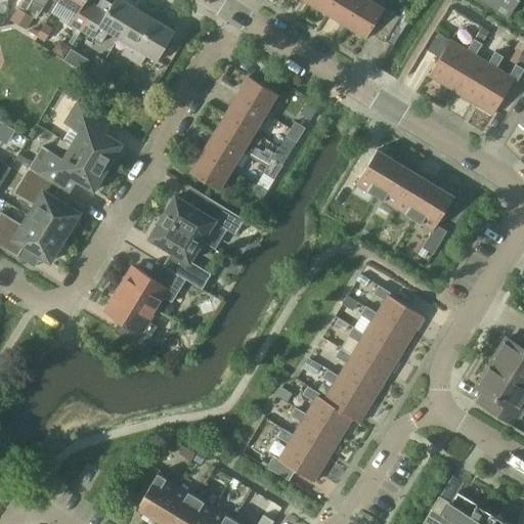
[(59,0),(58,1),(77,12),(78,13),(71,26),(82,32),(89,19),(96,6),(86,0),(59,0)]
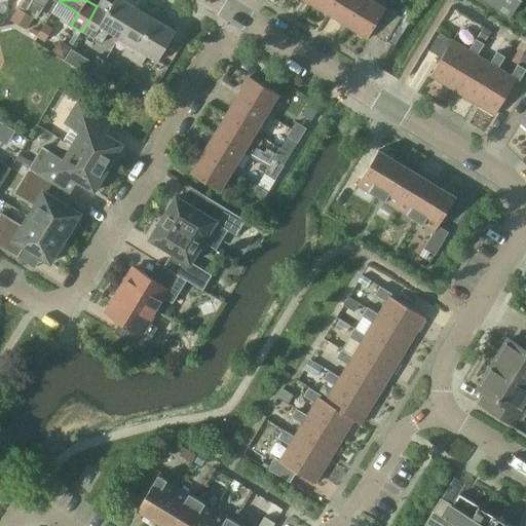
[(89,20),(82,32),(102,44),(109,32),(119,38),(137,8),(122,0),(115,0),(113,4),(106,0),(101,0),(97,6),(89,20)]
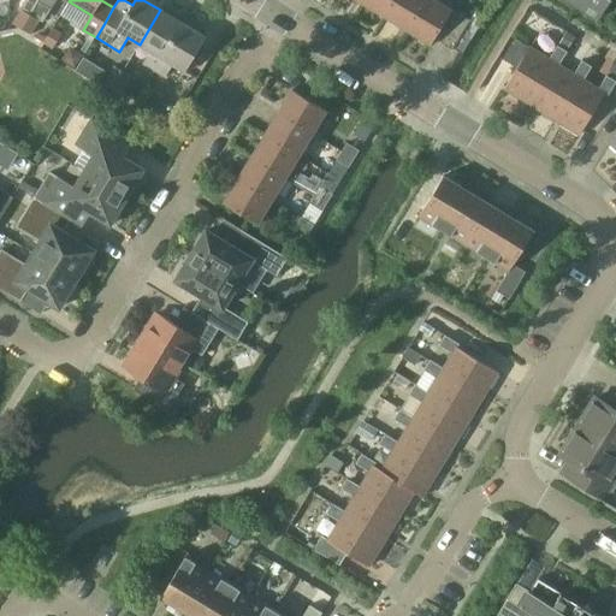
[(384,17),(394,0),(363,0),(362,3),(384,17)]
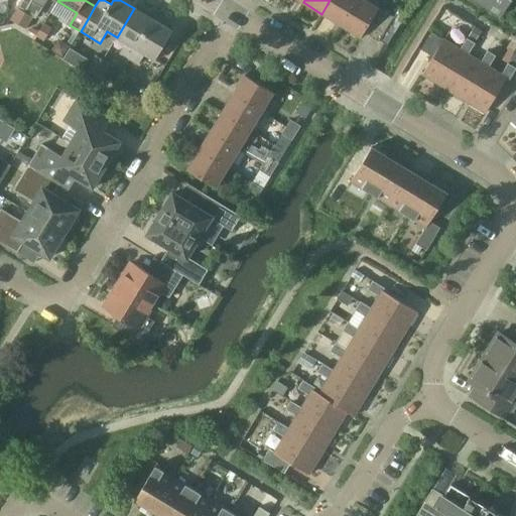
[(341,25),(356,0),(330,0),(321,14),(341,25)]
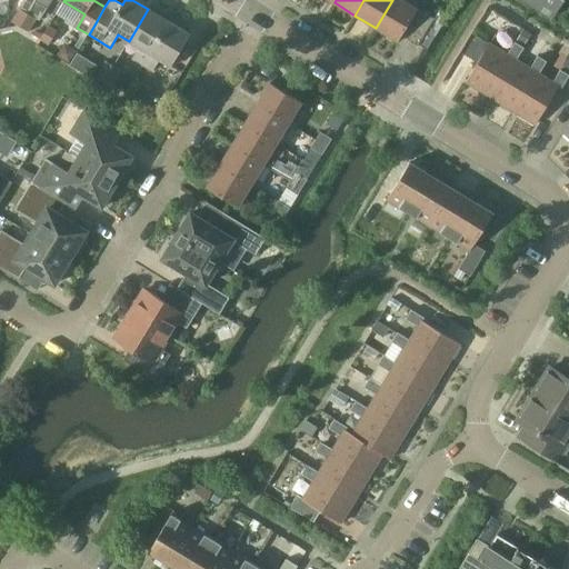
[(401,0),(392,0),(376,28),(399,42),(403,37),(420,47),(437,20),(418,9),(401,0)]
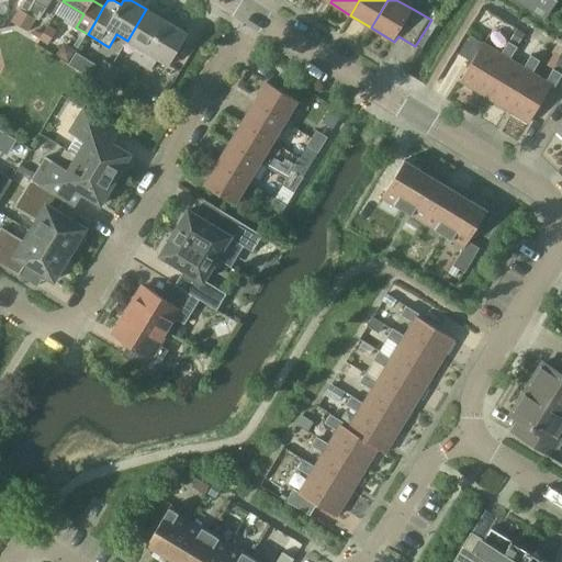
[(423,13),(430,0),(409,0),(407,4),(423,13)]
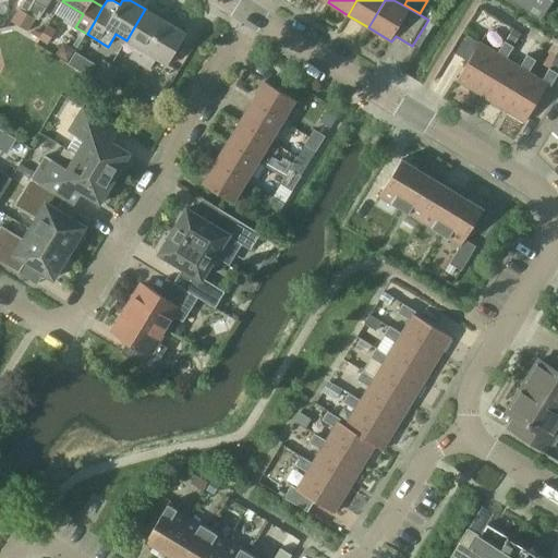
[(511,0),(542,19),(553,0),(511,0)]
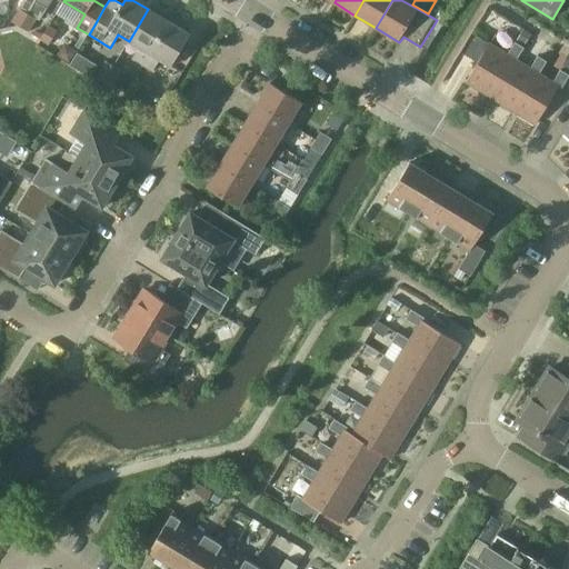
[(148,9),(129,41),(139,48),(131,59),(142,66),(149,53),(169,22),(148,9)]
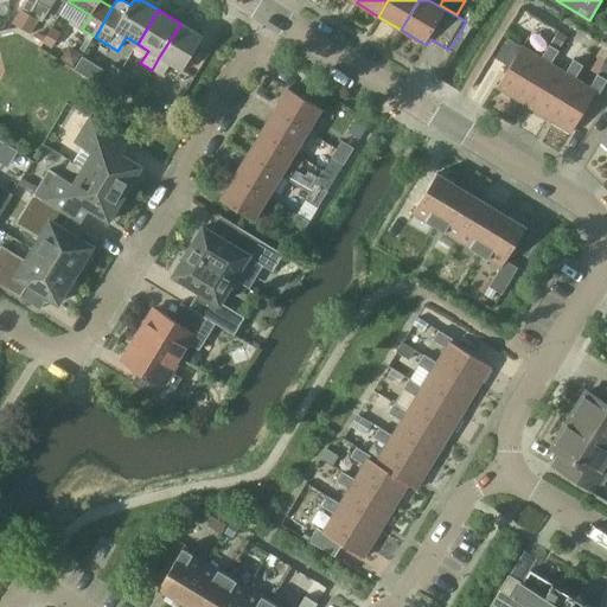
[(21,29),(30,17),(20,11),(12,24),(21,29)]
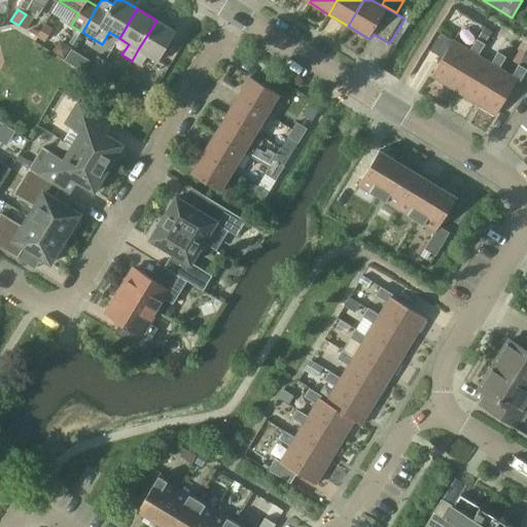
[(26,14),(19,25),(26,30),(33,19),(26,14)]
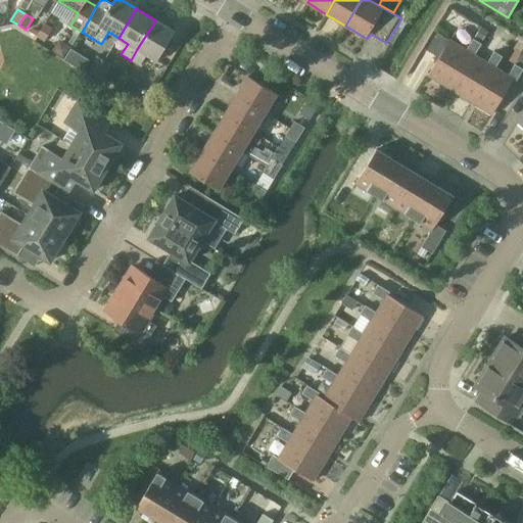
[(137,49),(131,60),(139,65),(146,54),(156,61),(175,32),(155,20),(137,49)]
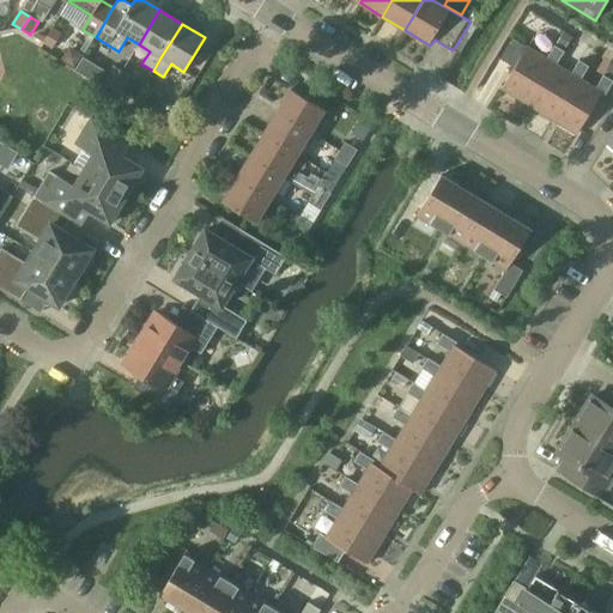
[(50,48),(59,34),(52,29),(43,44),(50,48)]
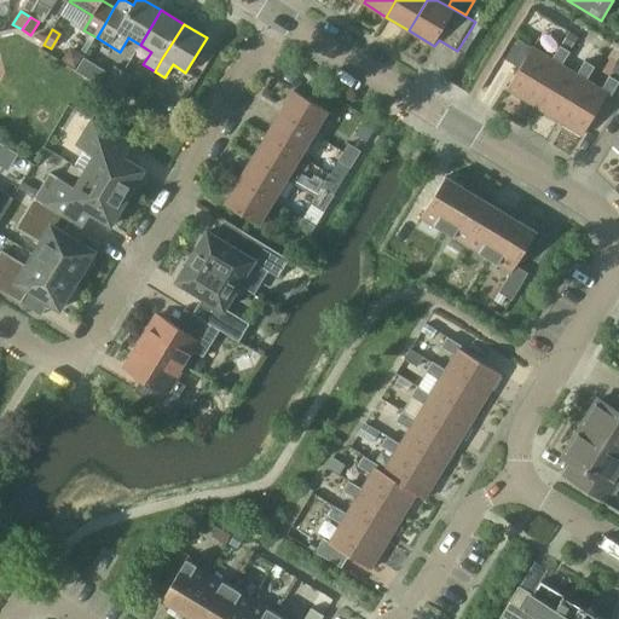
[(571,47),(577,36),(570,33),(563,42),(571,47)]
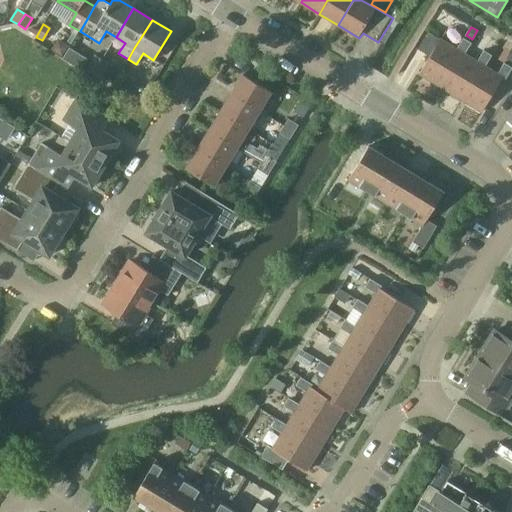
[(461,52),(464,54),(470,44),(462,39),(456,49),(440,39),(430,56),(418,74),(440,87),(461,52)]
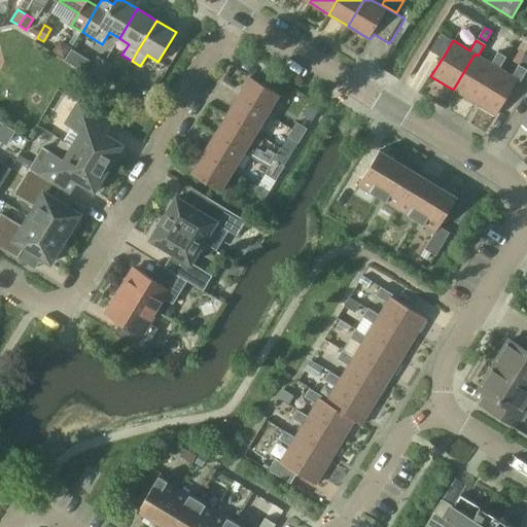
[(497,67),(499,68),(505,58),(496,53),(490,63),(478,56),(475,54),(453,90),(476,103),(497,67)]
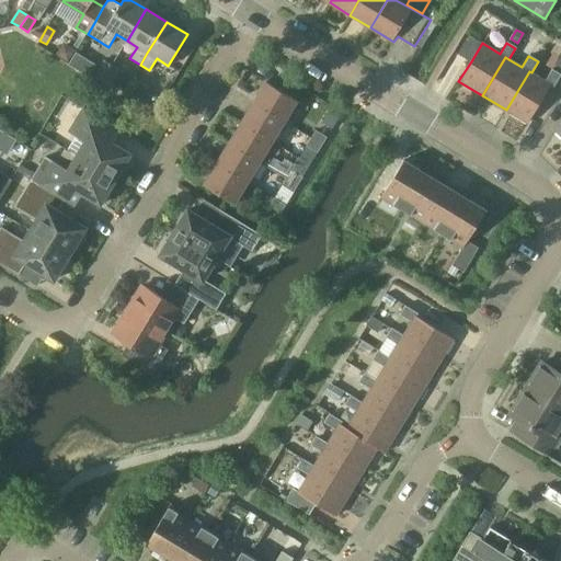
[(104,78),(112,66),(102,60),(95,72),(104,78)]
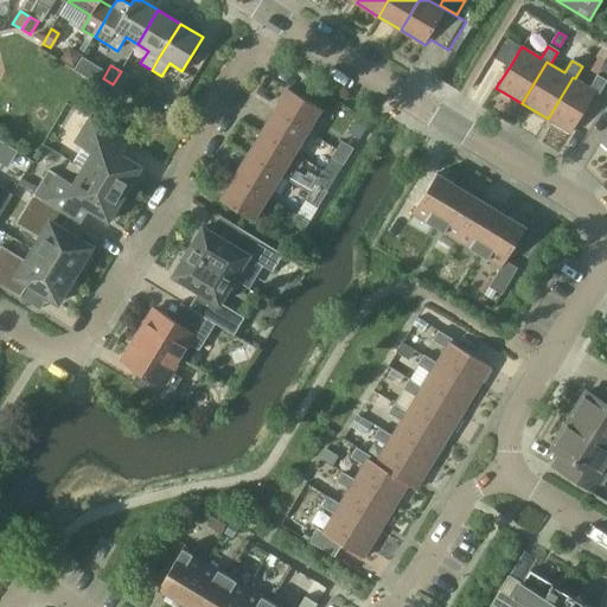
[(135,97),(142,85),(121,71),(113,84),(135,97)]
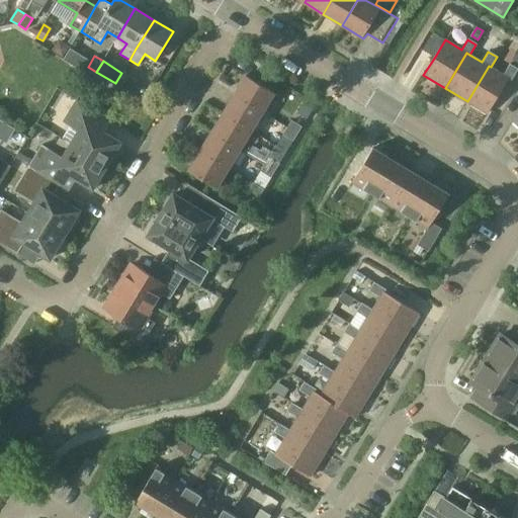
[(489,66),(467,101),(488,113),(509,79),(511,80),(517,69),(509,64),(503,75),(491,67),(489,66)]
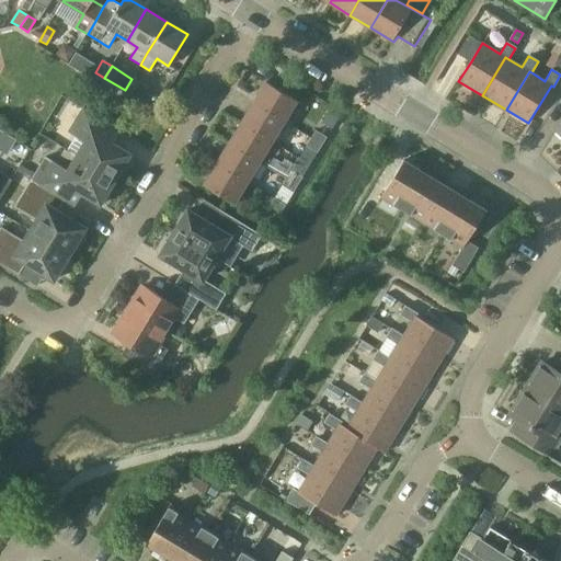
[(132,79),(125,90),(133,95),(141,80),(134,76),(132,79)]
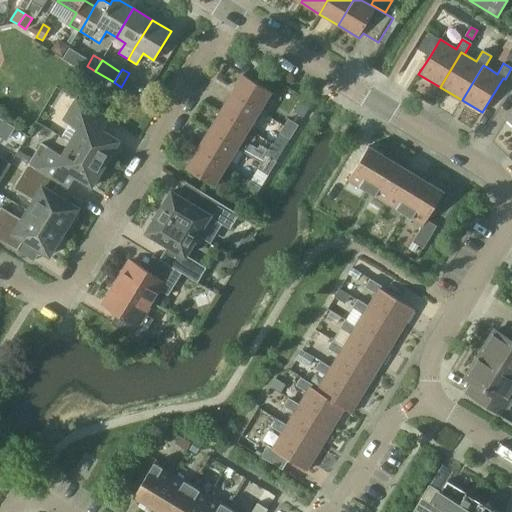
[(231,95),(260,113),(272,93),(243,75),(231,95)]
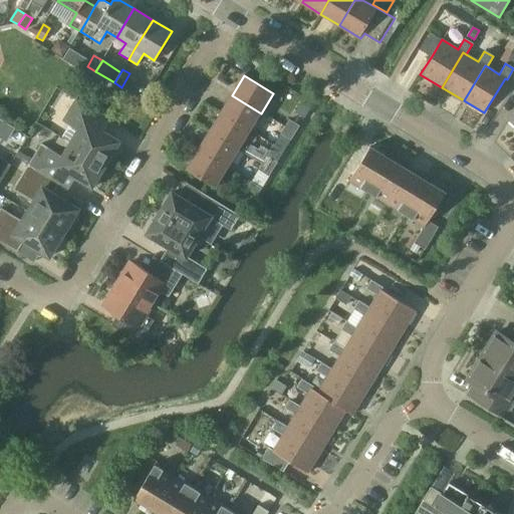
[(250,133),(261,113),(232,95),(220,114),(250,133)]
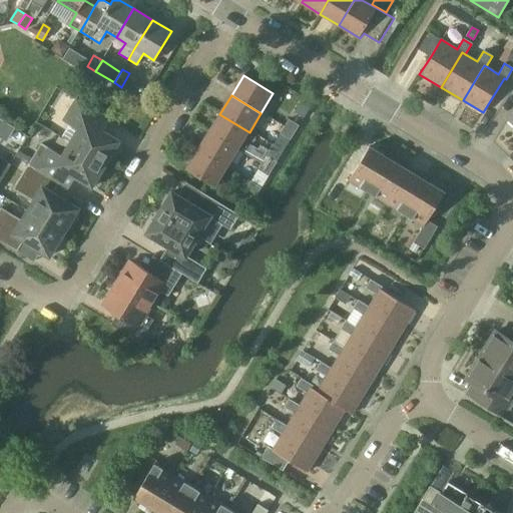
[(71,144),(106,165),(112,154),(115,154),(117,152),(119,150),(120,148),(120,145),(119,142),(97,129),(104,117),(77,101),(65,122),(79,130),(71,144)]
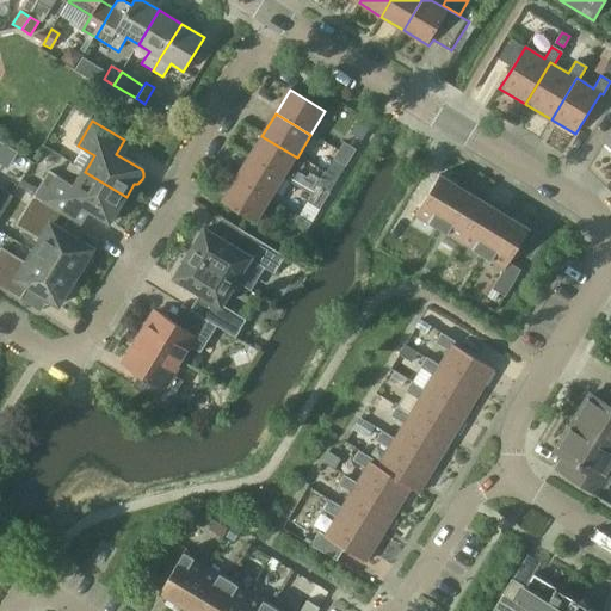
[(284,178),(297,158),(261,136),(250,156),(284,178)]
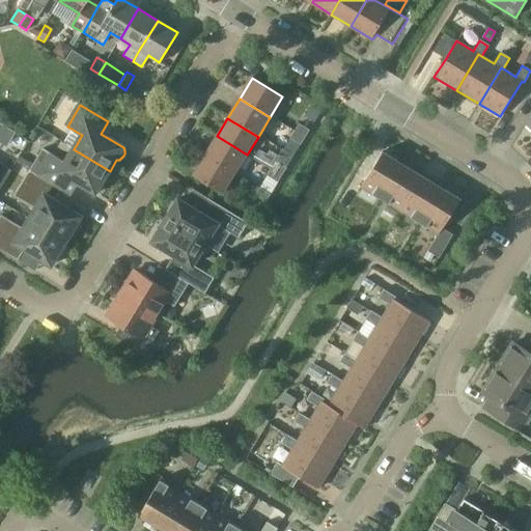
[(294,131),(304,136),(307,130),(298,123),(294,131)]
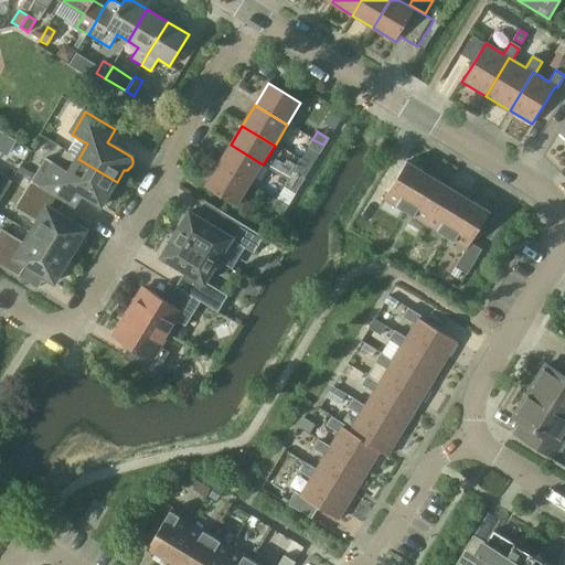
[(319,152),(323,145),(312,139),(308,146),(319,152)]
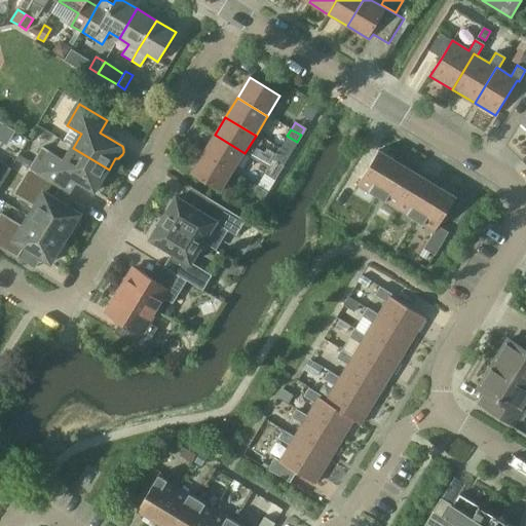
[(233,173),(245,153),(215,135),(202,154),(233,173)]
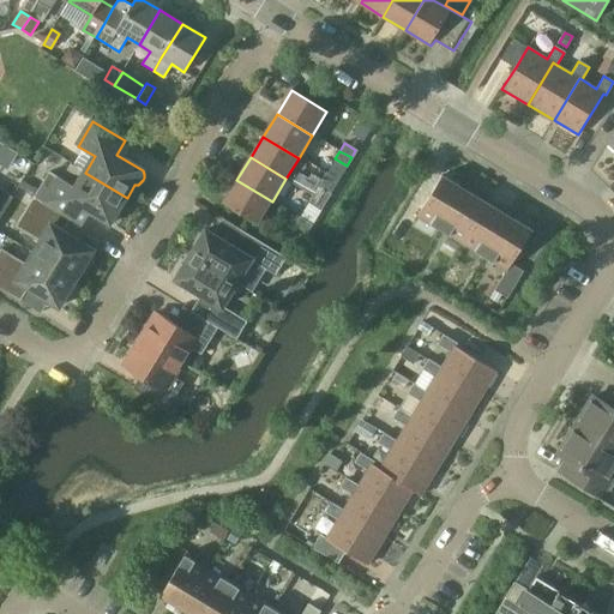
[(119,211),(127,198),(85,173),(76,190),(50,174),(36,198),(72,220),(71,222),(76,224),(84,209),(110,226),(114,224),(116,223),(119,221),(120,217),(120,215),(119,211)]
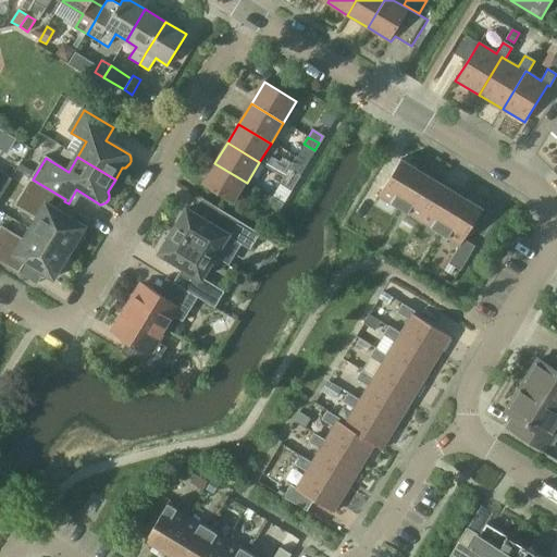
[(396,207),(419,170),(398,158),(375,195),(396,207)]
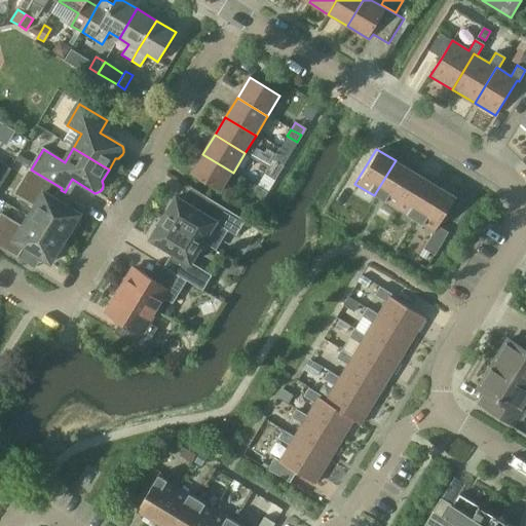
[(222,191),(233,173),(202,154),(191,173),(222,191)]
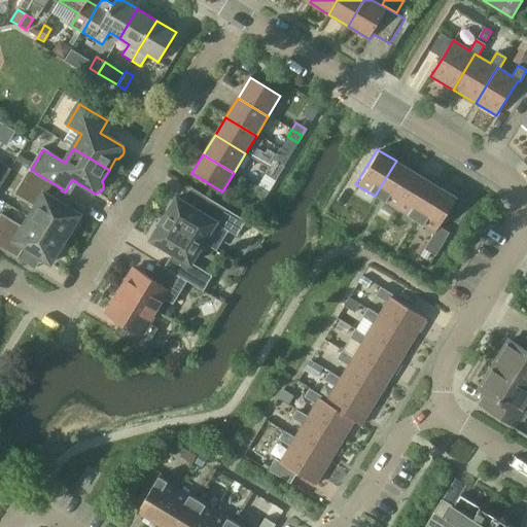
[(269,167),(279,173),(282,167),(273,161),(269,167)]
